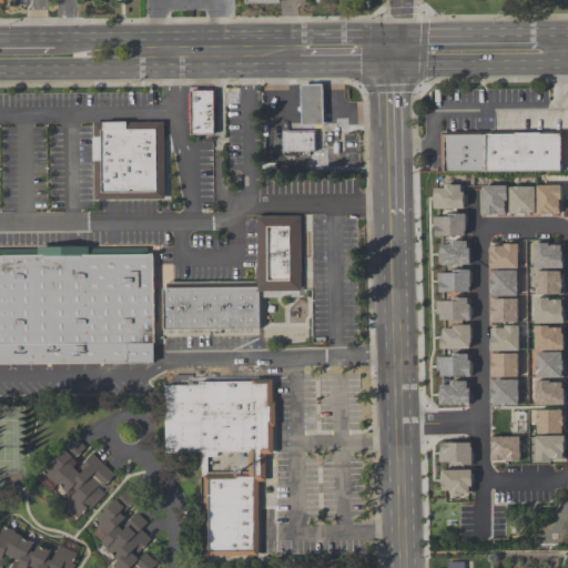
[(302,84),(302,127),(324,127),(324,84),(302,84)]
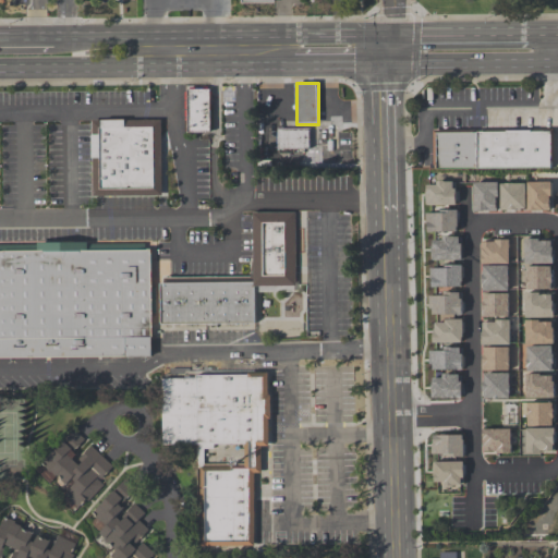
[(187,89),(210,89),(210,132),(189,132),(187,89)]
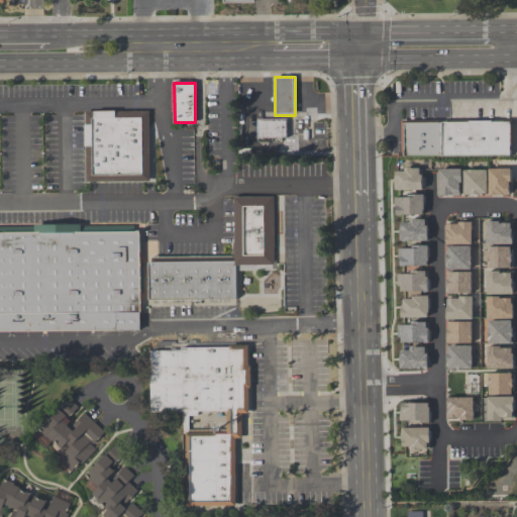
[(83,112),(148,111),(149,182),(84,183),(83,112)]
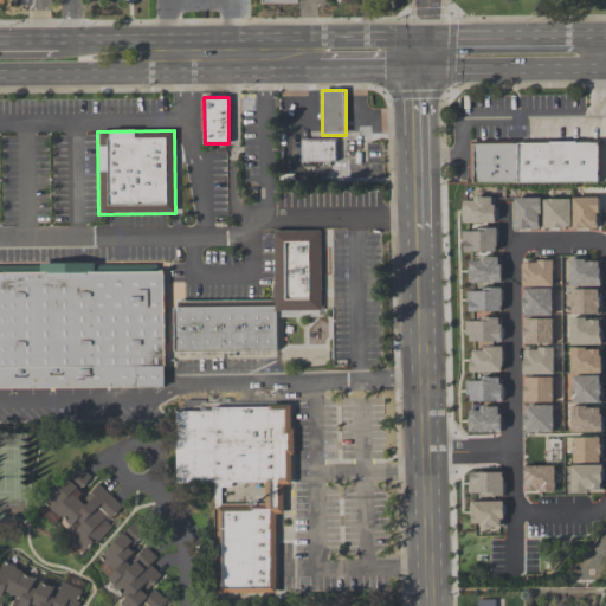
[(302,163),(336,163),(336,142),(302,142),(302,163)]
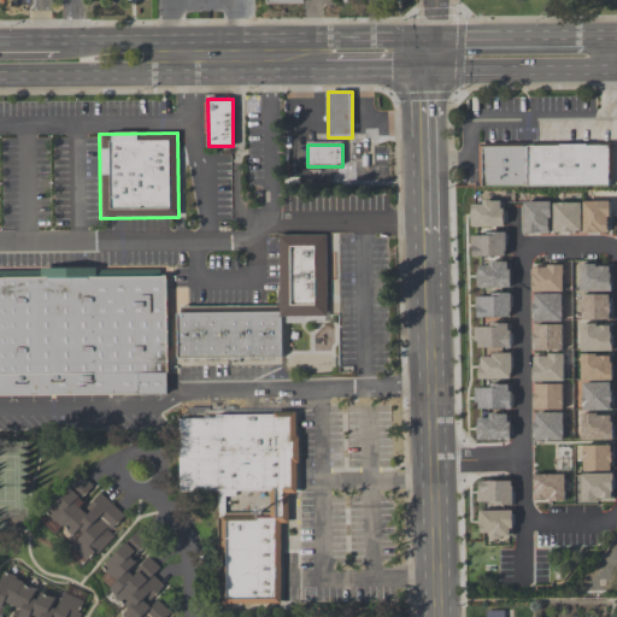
[(480,146),(480,191),(582,189),(582,201),(611,200),(611,146),(480,146)]
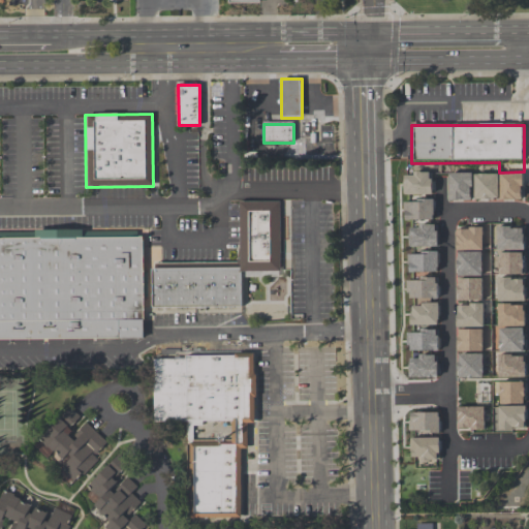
[(0,234),(0,339),(145,339),(145,327),(154,327),(154,307),(242,307),(242,271),(281,271),(281,203),(241,203),(241,266),(159,266),(159,249),(146,249),(146,234),(0,234)]
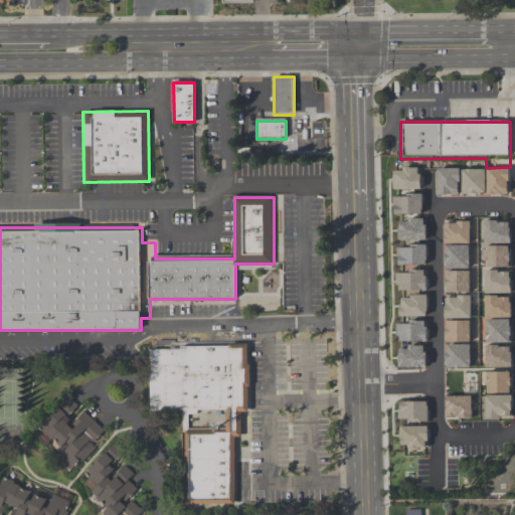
[(468,242),(462,223),(402,241),(408,261),(468,242)]
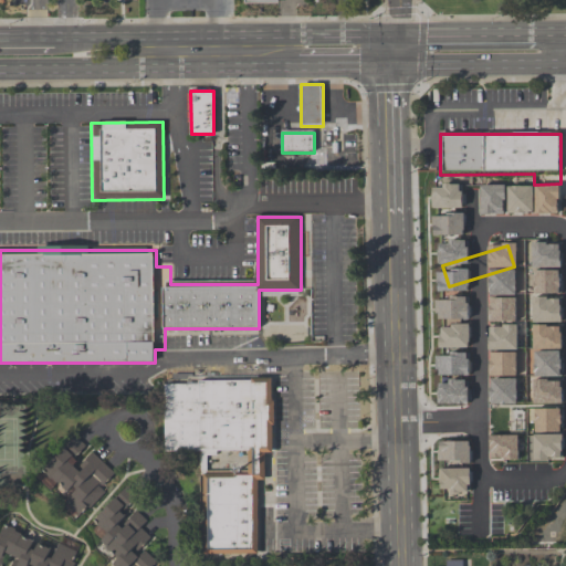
[(502,318),(484,320),(484,307),(462,307),(463,327),(479,326),(479,358),(503,358),(502,318)]
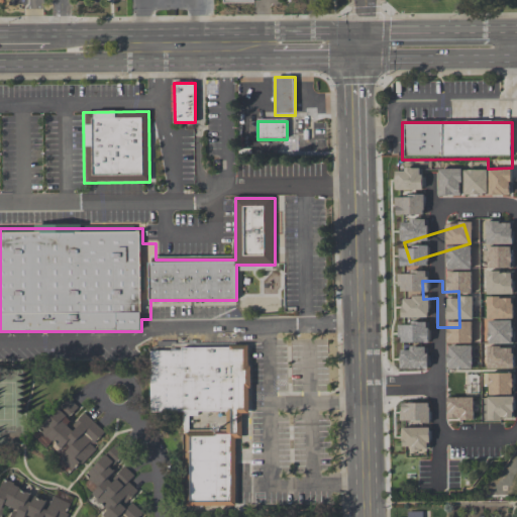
[(186,413),(187,507),(237,506),(236,438),(242,438),(242,415),(249,415),(248,348),(151,349),(152,413),(186,413)]
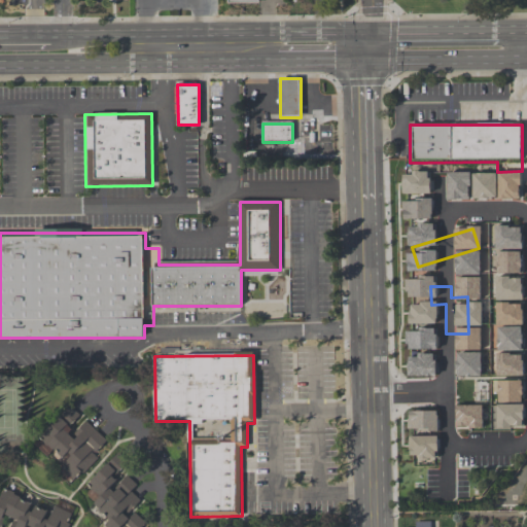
[(423,421),(448,421),(448,445),(467,445),(467,405),(422,405),(423,421)]
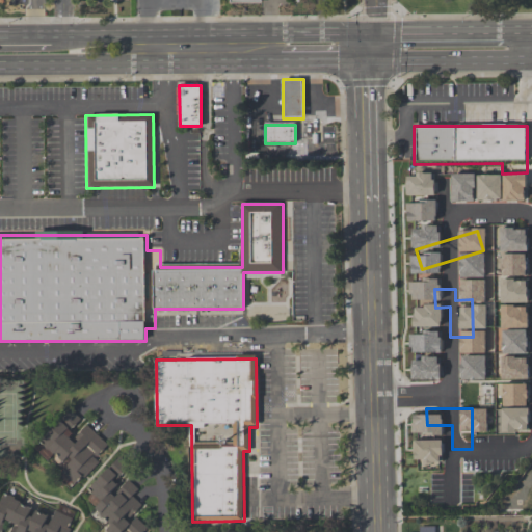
[(85,424),(85,425),(71,411),(38,445),(65,471),(62,474),(75,486),(111,449),(85,424)]
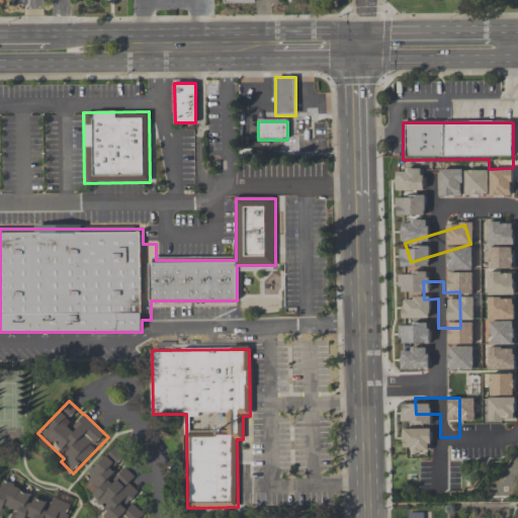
[(103,517),(146,517),(147,517),(131,504),(140,495),(127,471),(120,464),(124,459),(118,448),(110,452),(85,480),(103,517)]
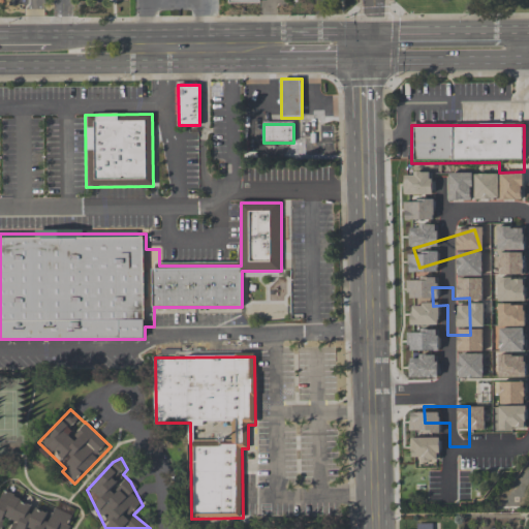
[(476,490),(476,472),(454,472),(454,490),(476,490)]
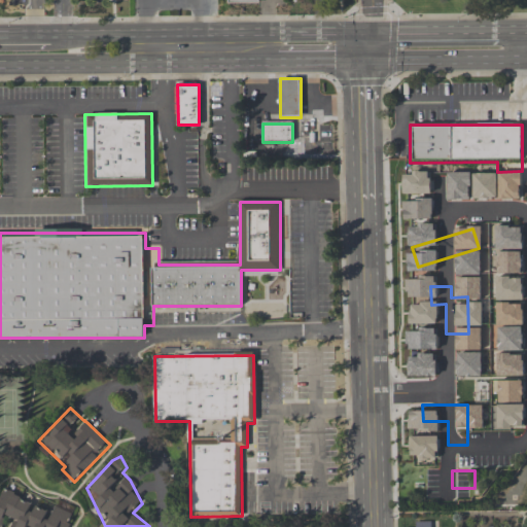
[(67,526),(72,514),(51,506),(51,508),(8,494),(0,518),(11,522),(9,526),(67,526)]
